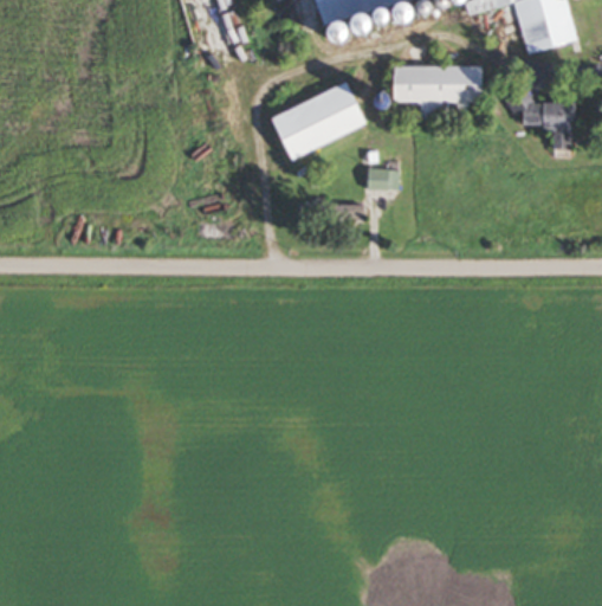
[(464,0),(467,14),(515,4),(525,53),(575,43),(564,0),(464,0)]
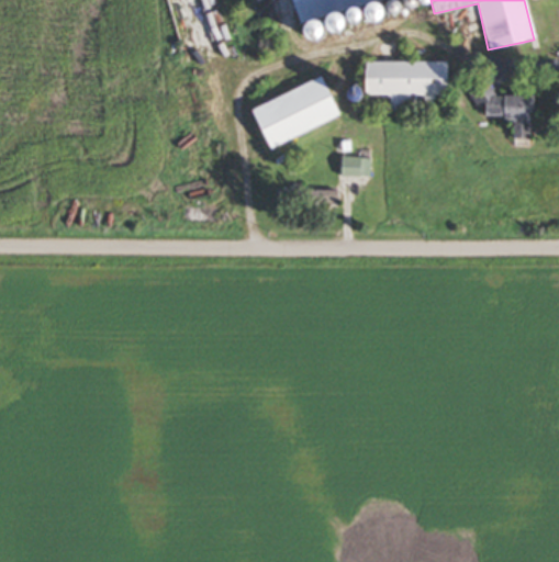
[(351,12),(339,8),(335,20),(346,25),(351,12)]
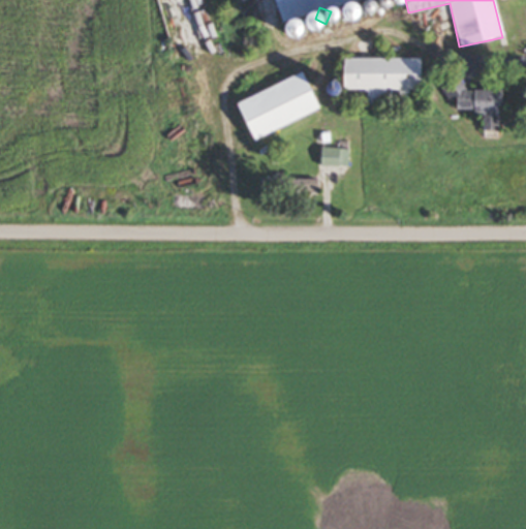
[(421,57),(344,57),(344,103),(421,103),(421,57)]
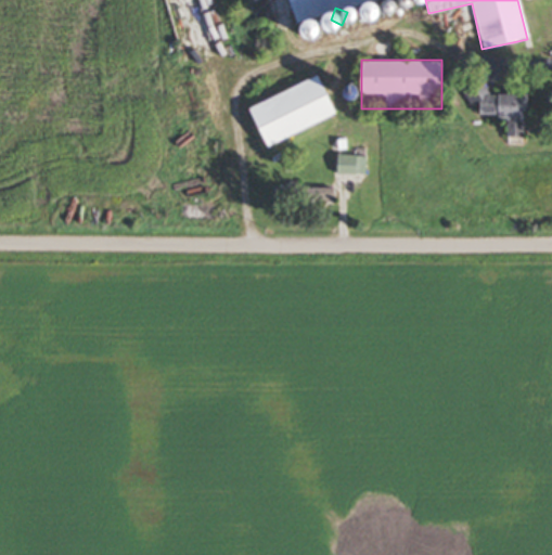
[(248,106),(266,145),(336,115),(319,76),(248,106)]
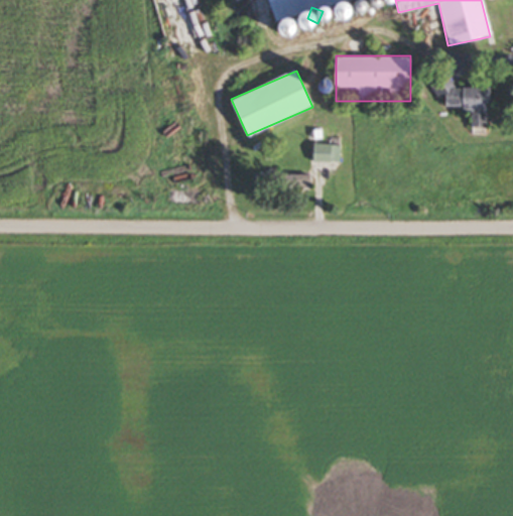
[(453,88),(453,78),(430,78),(430,95),(445,95),(445,108),(471,108),(470,127),(488,127),(488,88),(453,88)]
